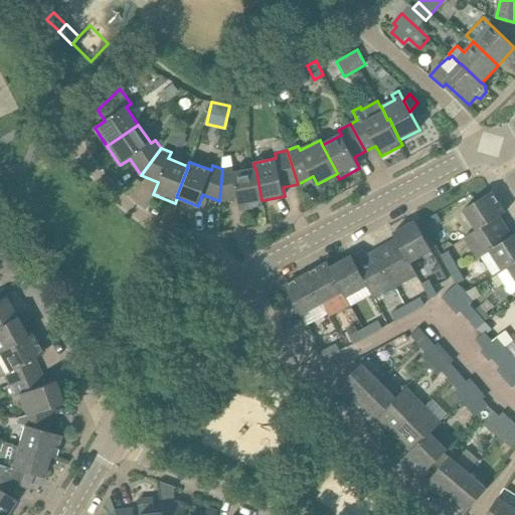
[(222,169),(219,201),(238,198),(240,210),(264,205),(263,200),(262,200),(255,168),(254,168),(234,172),(233,167),(222,169)]
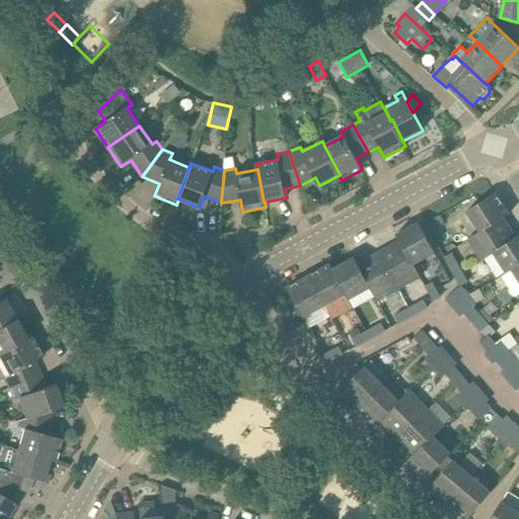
[(480,231),(504,218),(510,214),(496,193),(467,211),(480,231)]
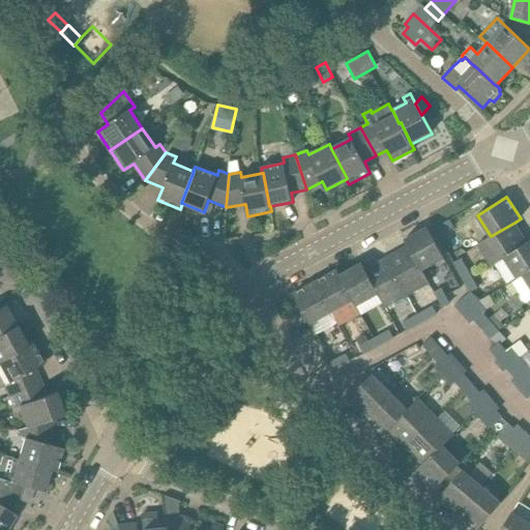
[(435,228),(439,235),(454,227),(450,219),(435,228)]
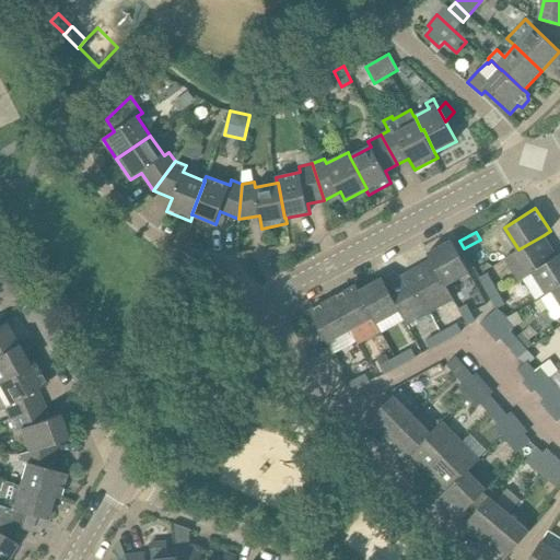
[(533,273),(557,256),(544,235),(518,249),(504,259),(520,282),(533,273)]
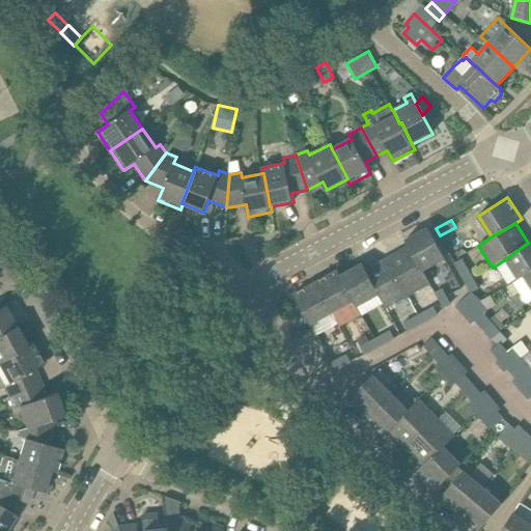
[(423,270),(445,258),(428,227),(406,240),(410,247),(423,270)]
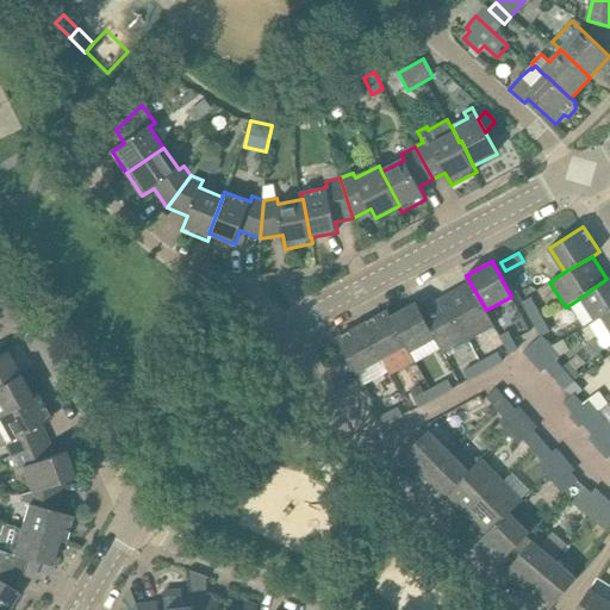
[(602,318),(609,311),(609,277),(607,279),(580,298),(596,322),(602,318)]
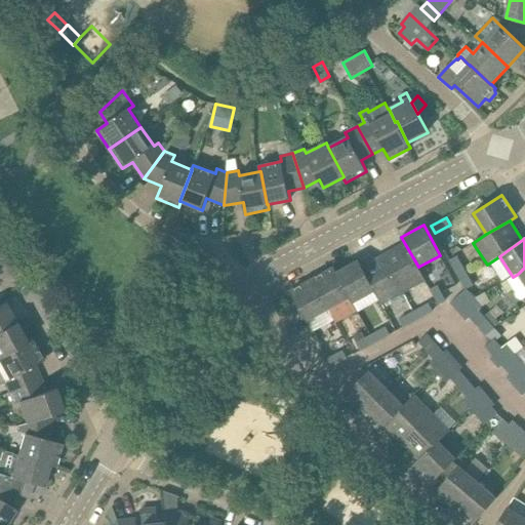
[(426,280),(418,267),(405,244),(384,255),(403,292),(426,280)]
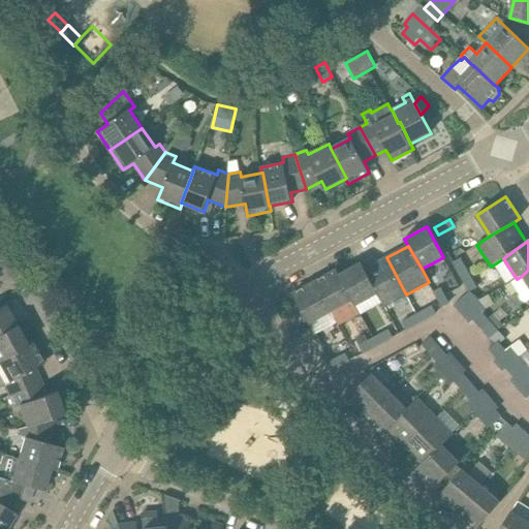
[(383,307),(406,294),(386,257),(365,269),(376,294),(383,307)]
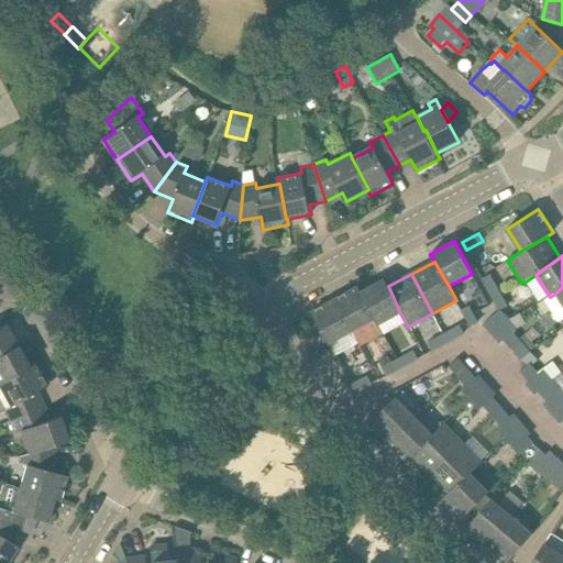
[(492,295),(499,290),(490,275),(483,279),(492,295)]
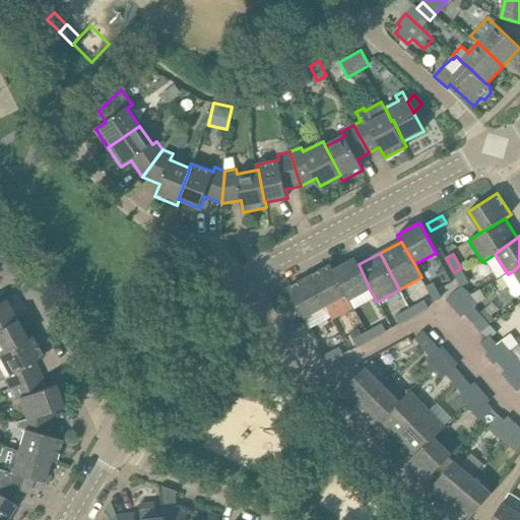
[(370,289),(359,264),(355,258),(334,270),(346,295),(349,301),(370,289)]
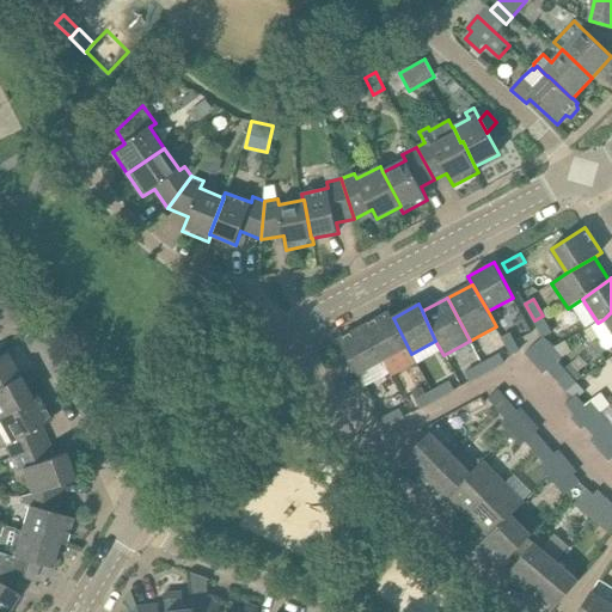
[(408,347),(393,318),(390,311),(365,325),(384,360),(408,347)]
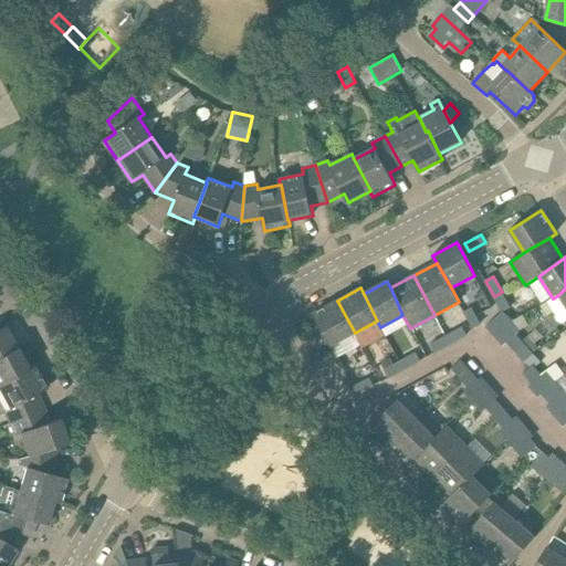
[(494,296),(502,312),(511,307),(502,292),(494,296)]
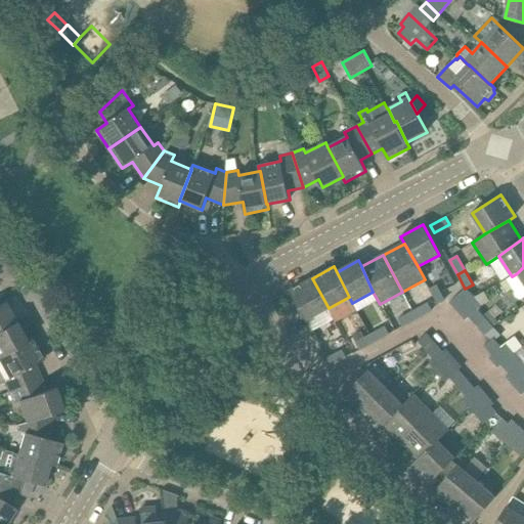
[(306,320),(329,308),(312,278),(290,291),(306,320)]
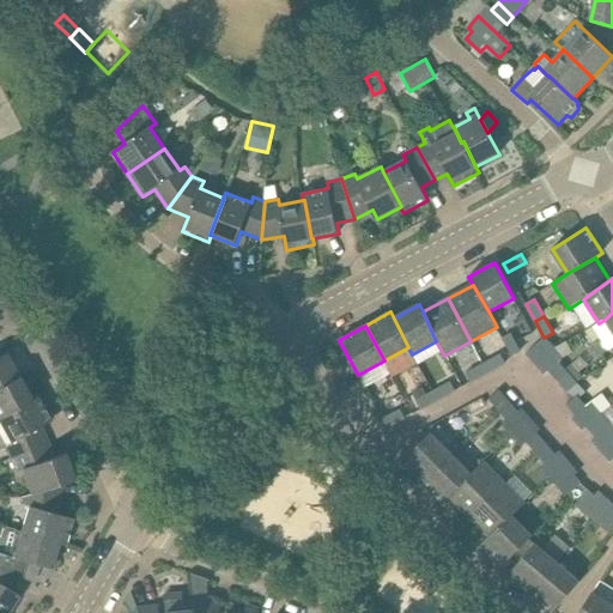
[(521,351),(516,343),(511,333),(503,338),(513,356),(521,351)]
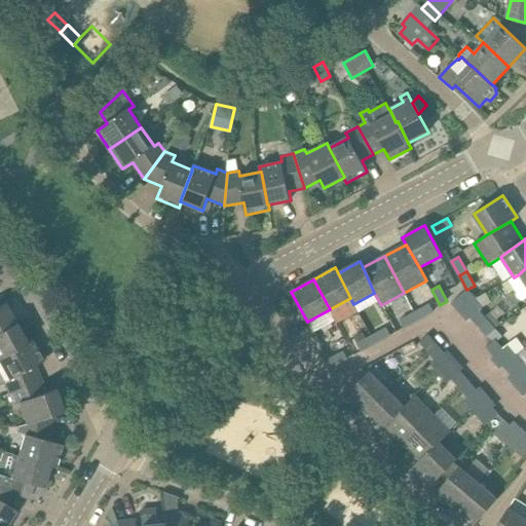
[(0,331),(16,323),(5,303),(0,305),(0,331)]
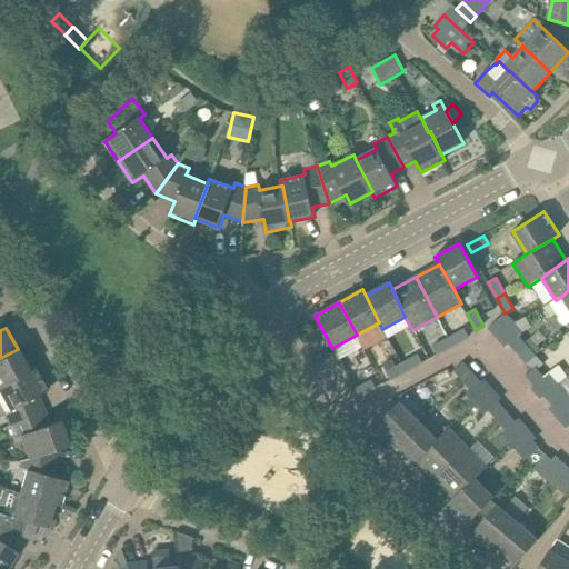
[(453,346),(469,337),(465,329),(449,338),(453,346)]
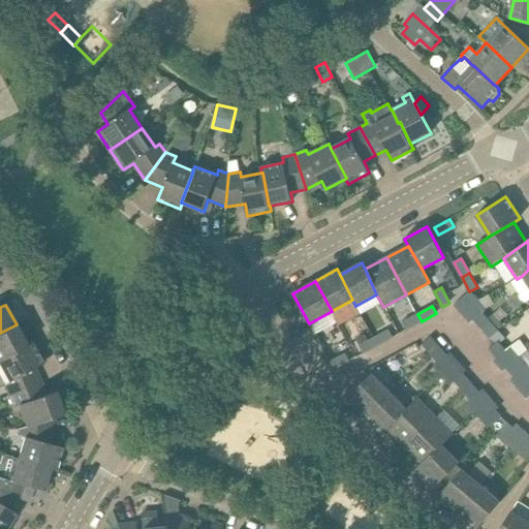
[(491,321),(480,310),(472,318),(483,330),(491,321)]
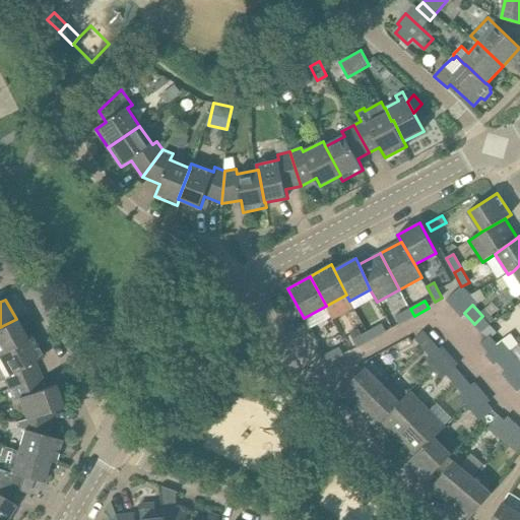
[(400,324),(414,316),(410,309),(396,317),(400,324)]
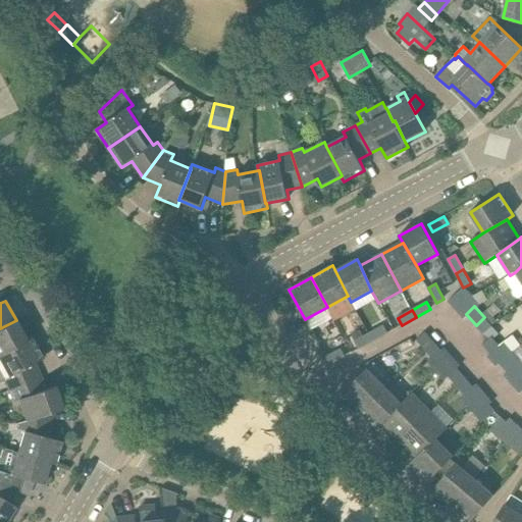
[(483,333),(491,326),(484,317),(476,325),(483,333)]
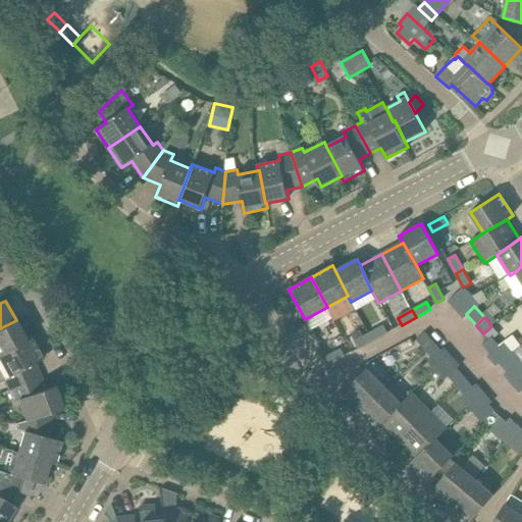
[(27,340),(16,320),(0,328),(0,355),(11,349),(27,340)]
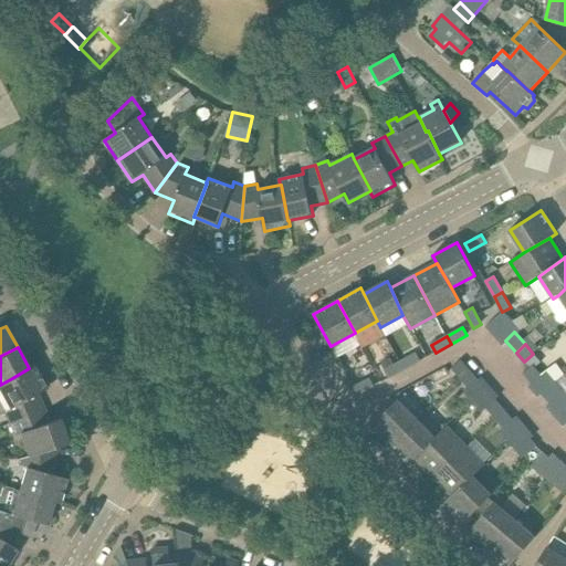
[(405,369),(420,360),(416,353),(400,362),(405,369)]
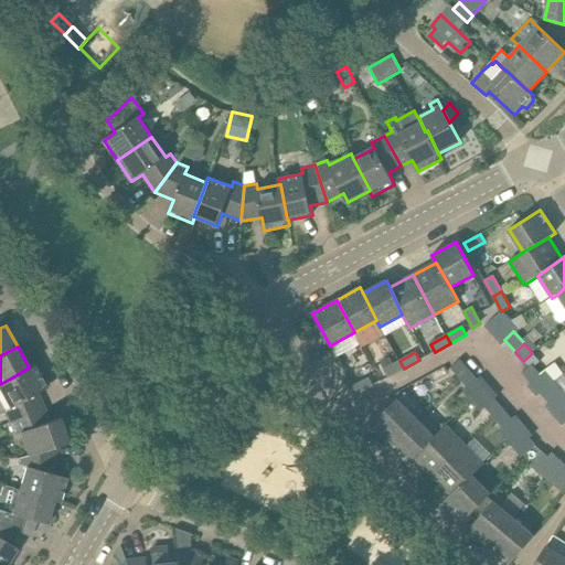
[(460,377),(469,370),(460,360),(451,368),(460,377)]
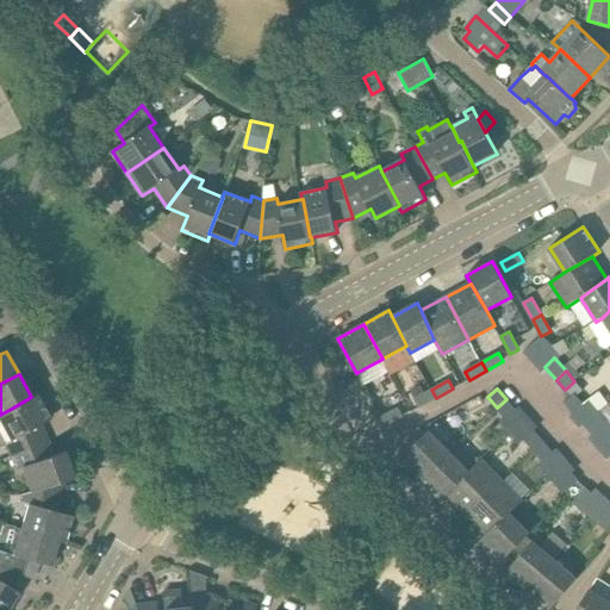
[(419,408),(436,398),(431,390),(415,399),(419,408)]
